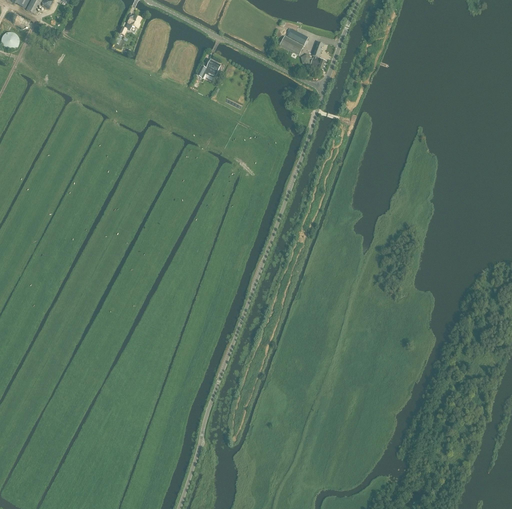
[(13,0),(25,6),(28,0),(30,0),(26,9),(34,13),(40,0),(13,0)]
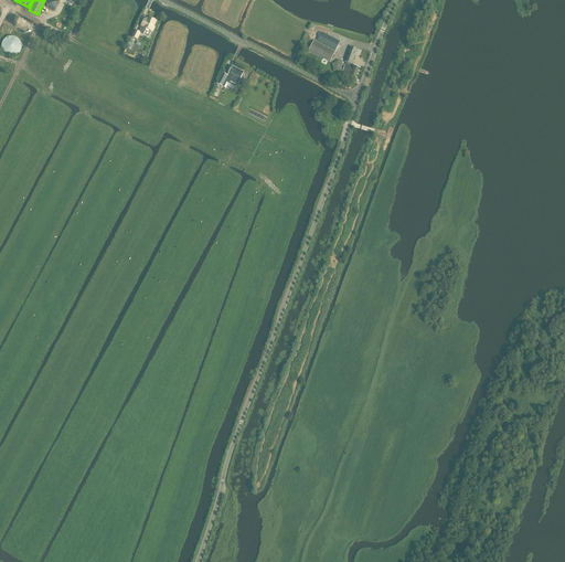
[(155,24),(153,24),(157,19),(149,16),(147,19),(144,17),(141,23),(138,30),(140,30),(140,31),(144,32),(146,27),(151,29),(152,29),(155,24)]
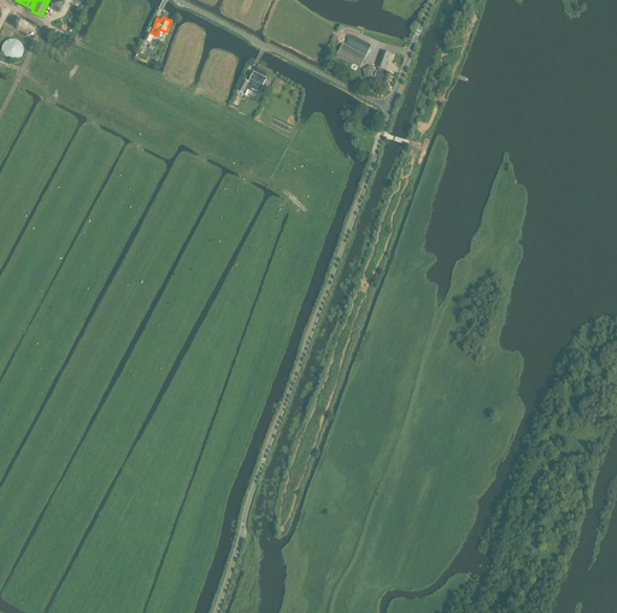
[(352,34),(347,42),(366,53),(371,43),(352,34)]
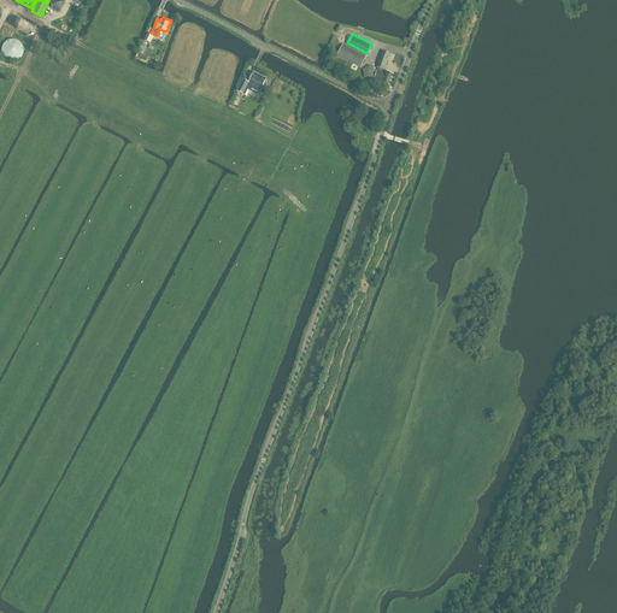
[(24,51),(24,49),(24,47),(23,45),(23,42),(21,41),(19,40),(18,39),(16,37),(13,37),(11,37),(9,37),(7,39),(5,40),(4,42),(3,43),(1,46),(1,48),(1,49),(3,52),(3,54),(4,56),(6,58),(7,59),(10,59),(12,59),(15,59),(17,59),(18,58),(21,57),(22,56),(23,53),(24,51)]
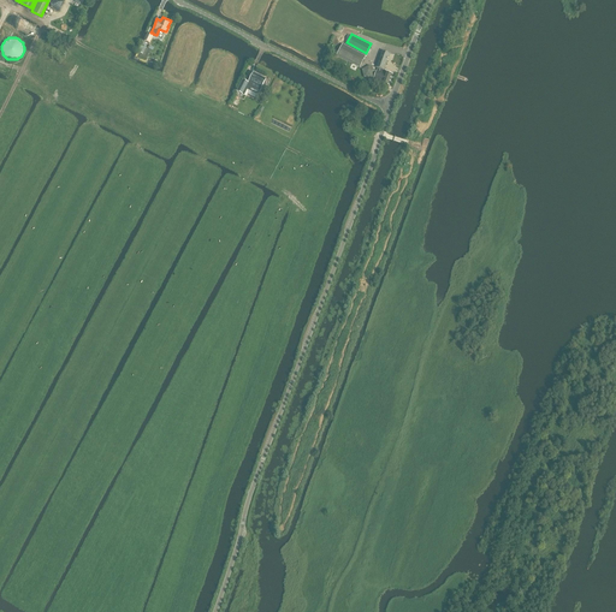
[(337,53),(360,65),(361,61),(366,54),(343,41),(337,53)]
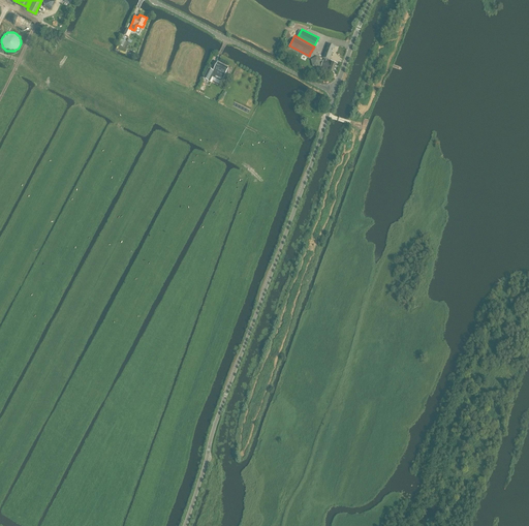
[(324,57),(321,66),(328,68),(335,71),(338,62),(331,60),(332,59),(330,58),(335,44),(328,42),(323,57),(324,57)]
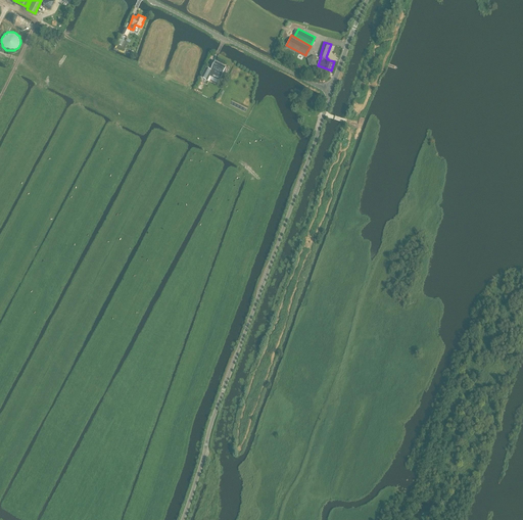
[(226,65),(216,59),(211,66),(215,68),(214,69),(214,71),(220,74),(221,74),(222,72),(226,65)]
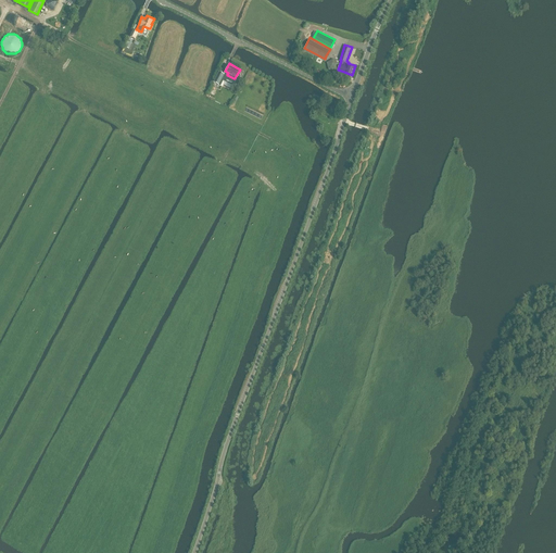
[(224,72),(219,70),(214,79),(218,83),(224,72)]
